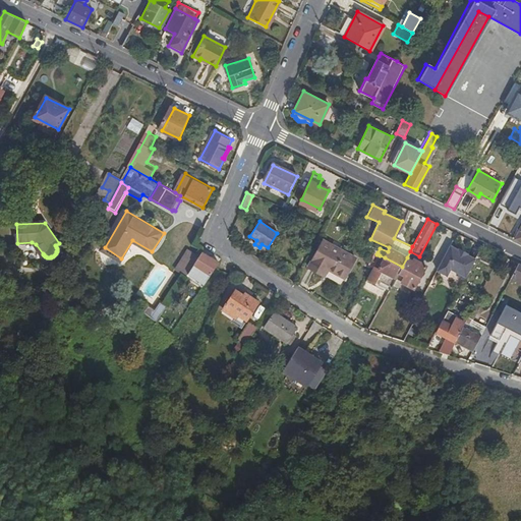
[(324,241),(308,269),(323,277),(327,270),(345,278),(355,259),(324,241)]
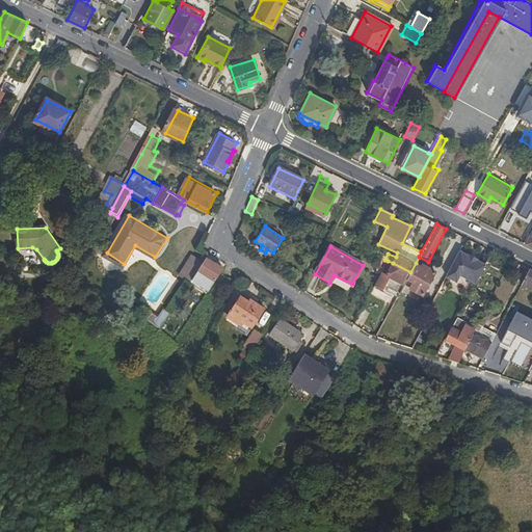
[(381,256),(373,251),(369,260),(377,264),(381,256)]
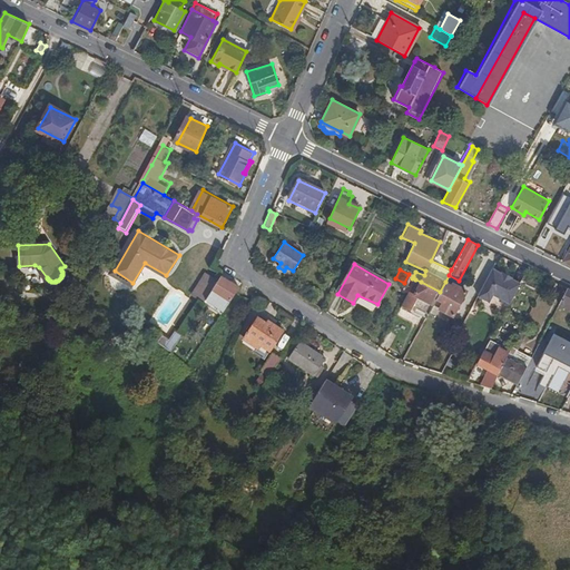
[(491,269),(478,296),(489,302),(492,294),(501,298),(500,302),(509,306),(520,284),(510,278),(511,277),(501,272),(500,273),(491,269)]
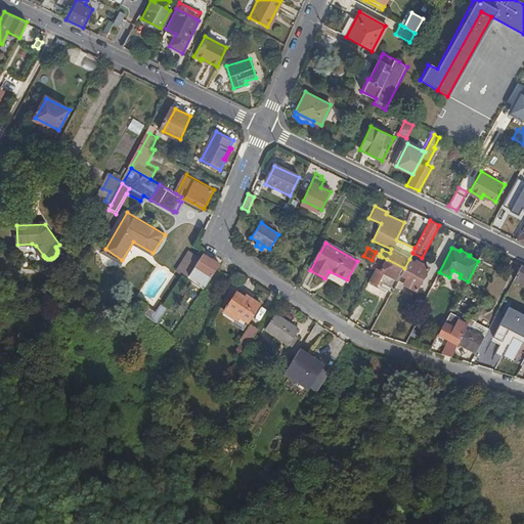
[(188,278),(197,267),(202,259),(190,252),(178,271),(188,278)]
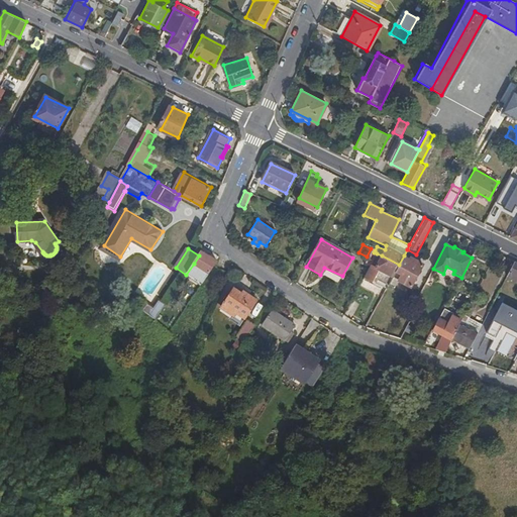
[(369,268),(377,253),(374,252),(375,250),(371,248),(367,256),(363,265),(369,268)]
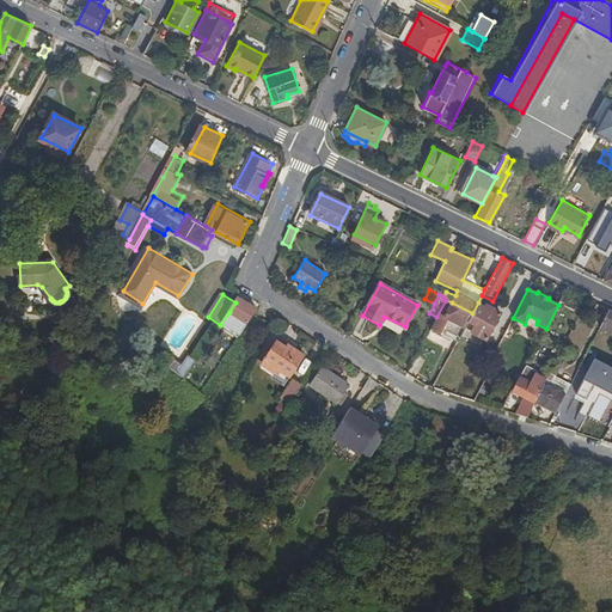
[(245,328),(258,308),(239,299),(236,303),(230,312),(238,316),(234,322),(245,328)]
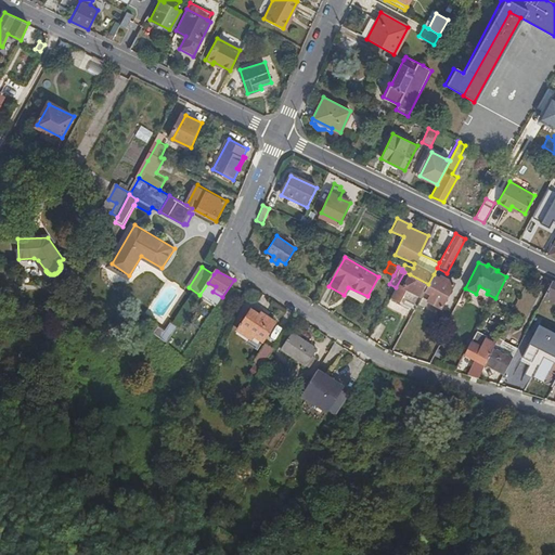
[(396,288),(401,292),(402,288),(421,298),(422,296),(428,284),(410,274),(404,272),(396,287),(396,288)]
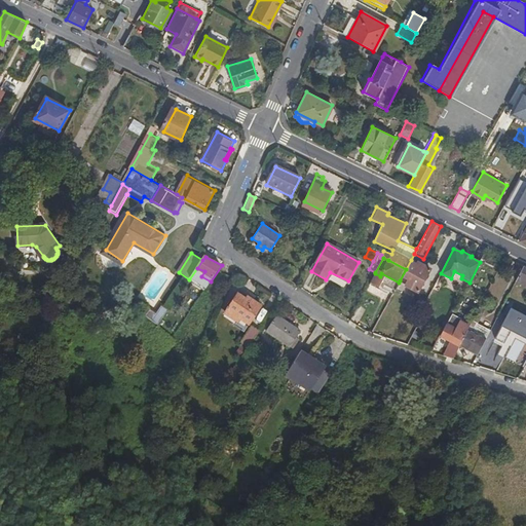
[(416,263),(411,260),(406,269),(400,280),(418,291),(429,268),(417,262),(416,263)]
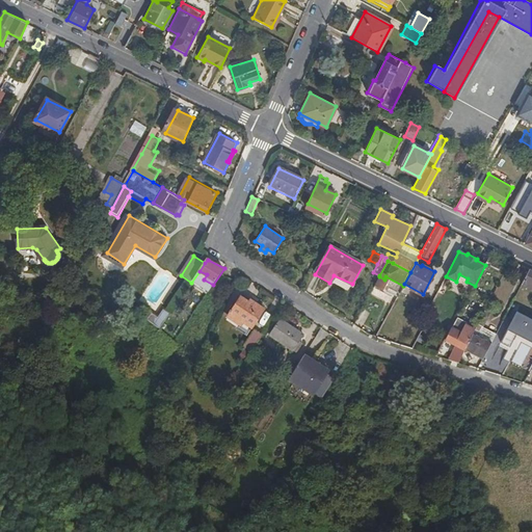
[(384,280),(379,276),(374,287),(382,291),(384,287),(399,294),(403,286),(386,276),(384,280)]
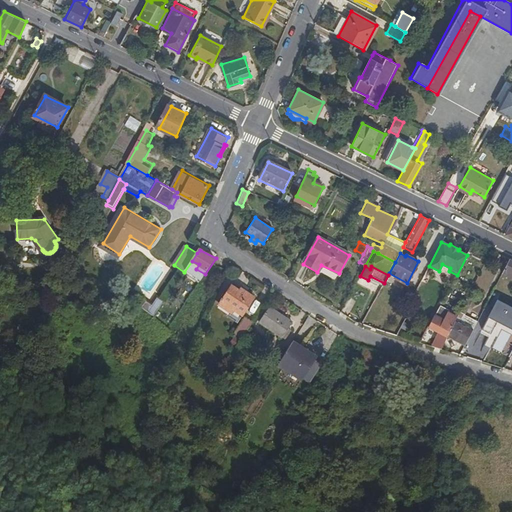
[(511,273),(504,269),(502,273),(511,278),(511,273)]
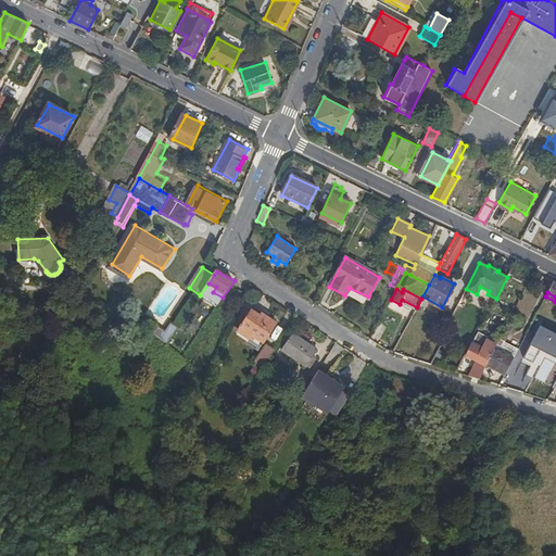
[(400,304),(391,300),(390,302),(399,306),(408,312),(409,310),(415,312),(417,307),(402,300),(400,304)]
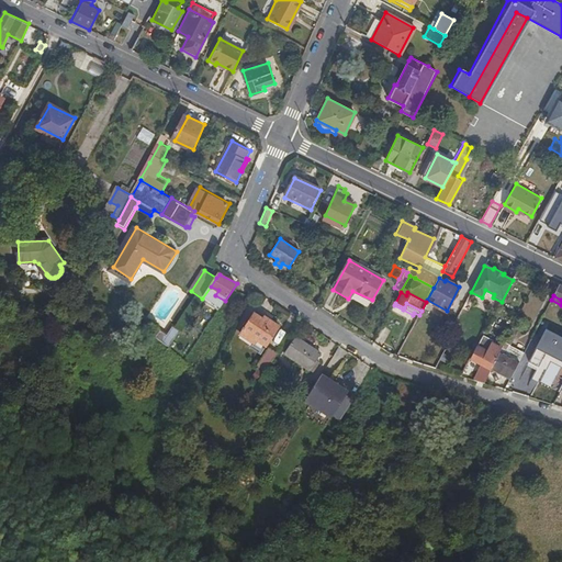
[(282,326),(266,316),(263,318),(256,313),(243,335),(257,344),(259,339),(269,346),(282,326)]
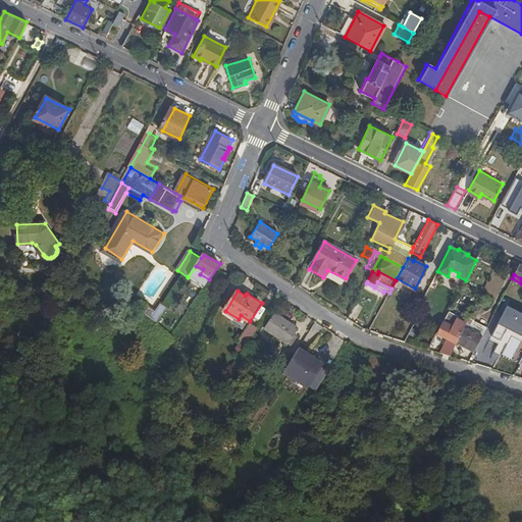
[(468,320),(457,343),(474,351),(487,325),(475,319),(481,306),(477,304),(472,314),(468,320)]
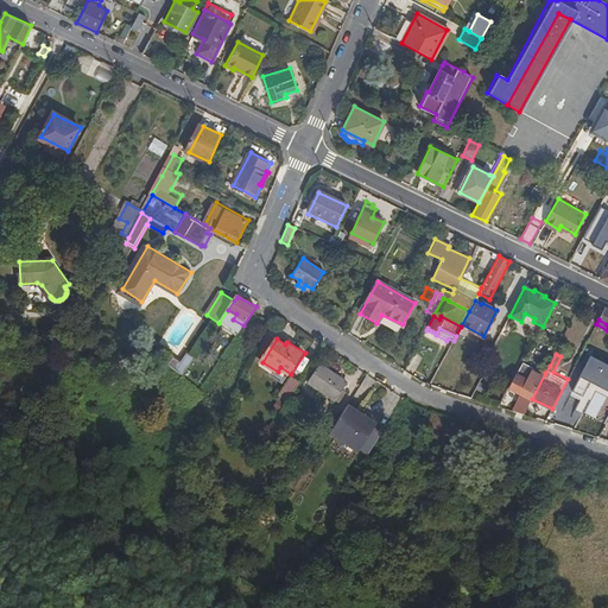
[(172,367),(184,375),(192,363),(185,358),(182,362),(176,359),(172,367)]
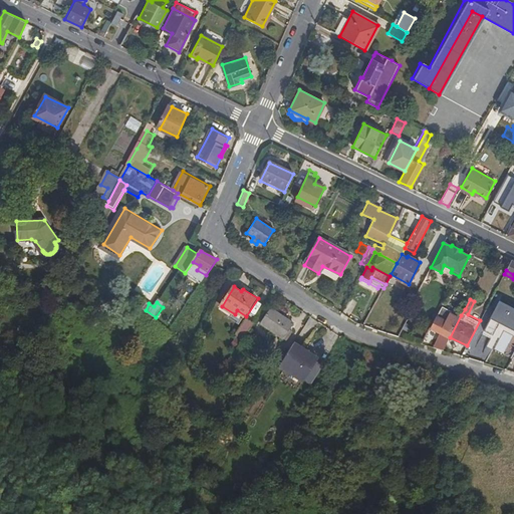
[(450,337),(461,315),(455,312),(442,306),(431,327),(440,332),(433,346),(443,349),(450,337)]
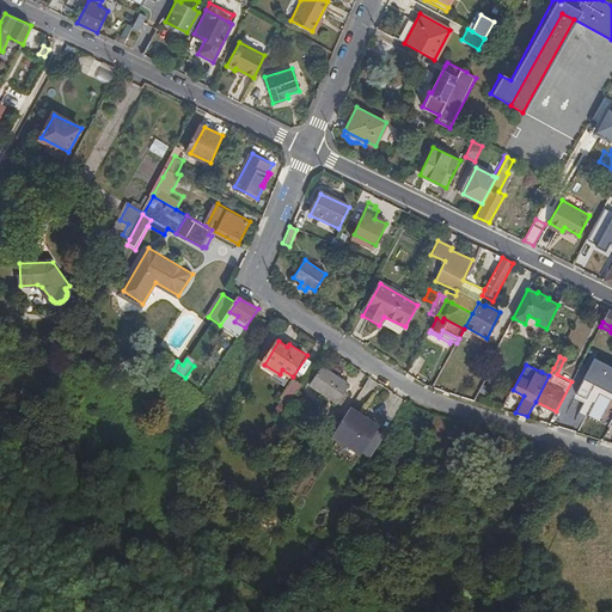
[(549,375),(554,368),(546,365),(542,372),(549,375)]
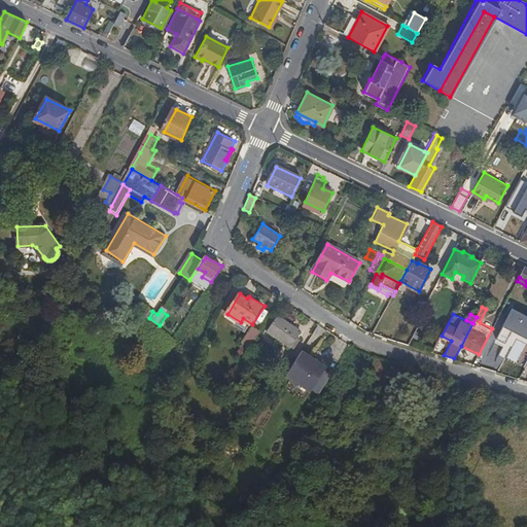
[(302,332),(279,317),(269,332),(292,348),(295,350),(302,341),(299,339),(302,332)]
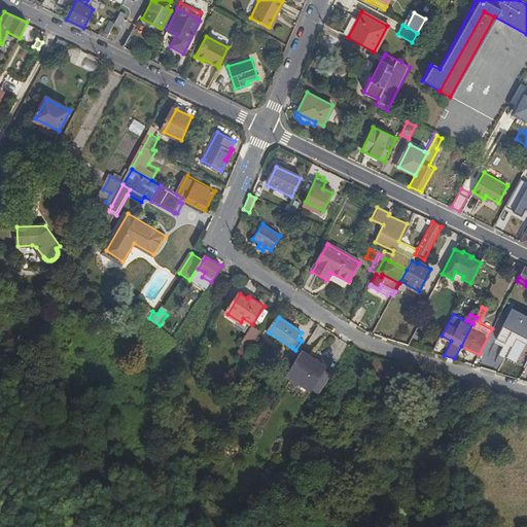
[(245,345),(256,328),(253,326),(242,342),(245,345)]
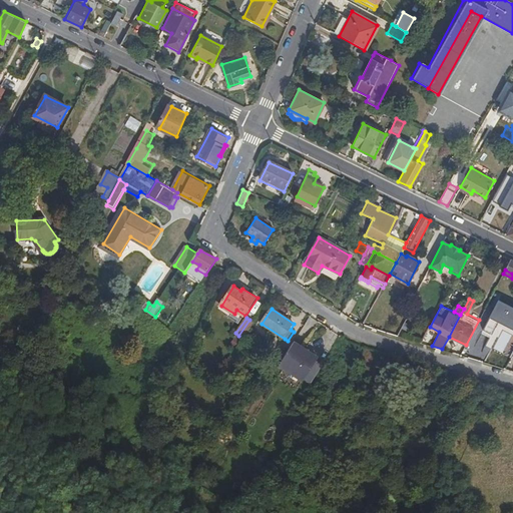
[(243,339),(254,323),(249,320),(238,336),(243,339)]
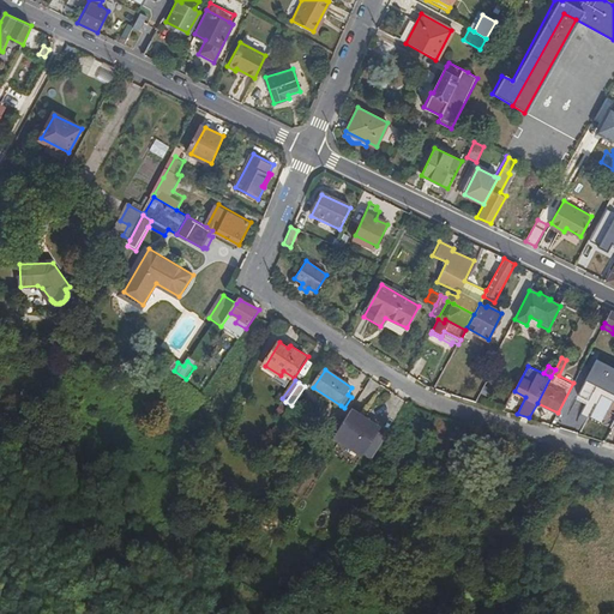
[(381,428),(353,410),(336,437),(365,455),(381,428)]
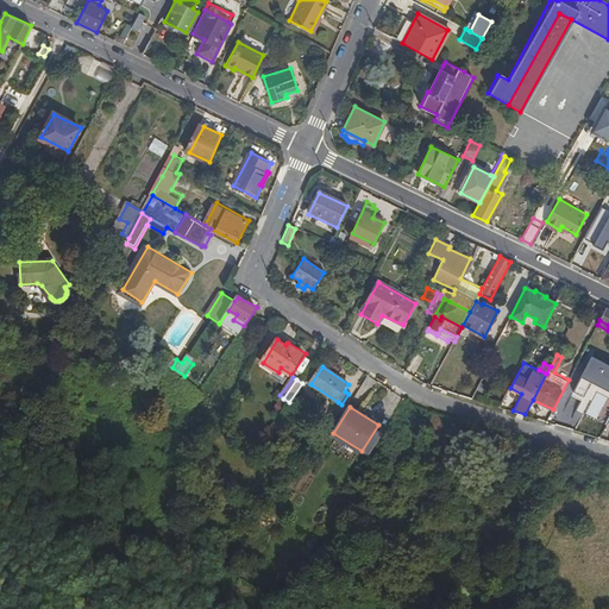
[(595,426),(601,414),(592,409),(586,421),(595,426)]
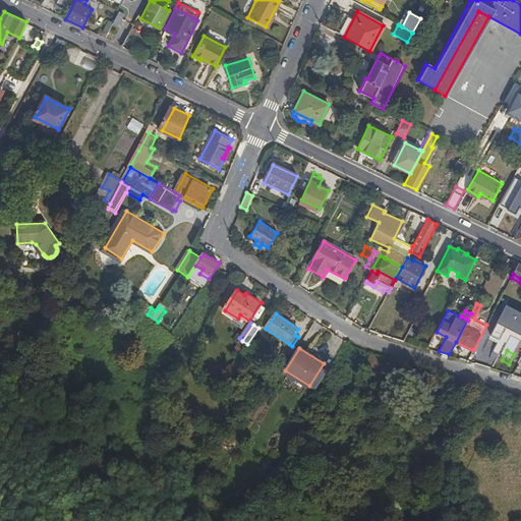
[(138,426),(135,416),(127,418),(131,429),(138,426)]
